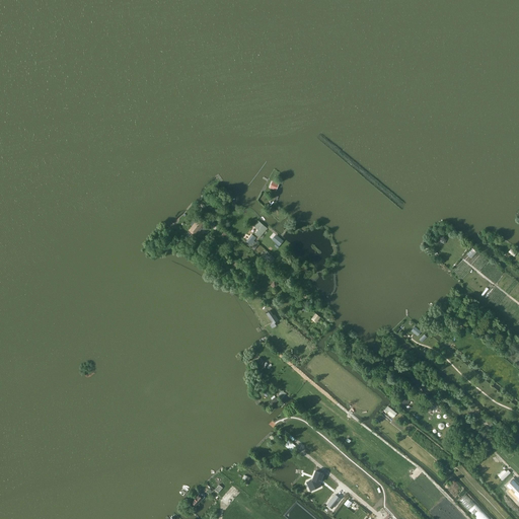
[(279,183),(273,180),(270,188),(276,191),(279,183)]
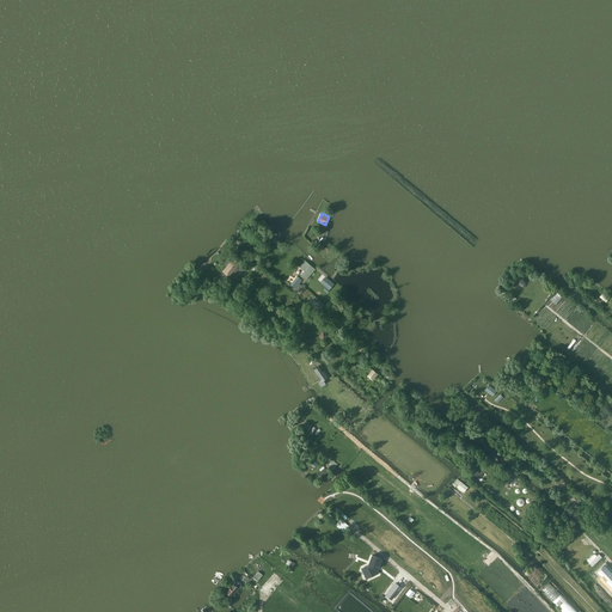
[(236,257),(224,271),(232,277),(238,269),(242,273),(246,265),(236,257)]
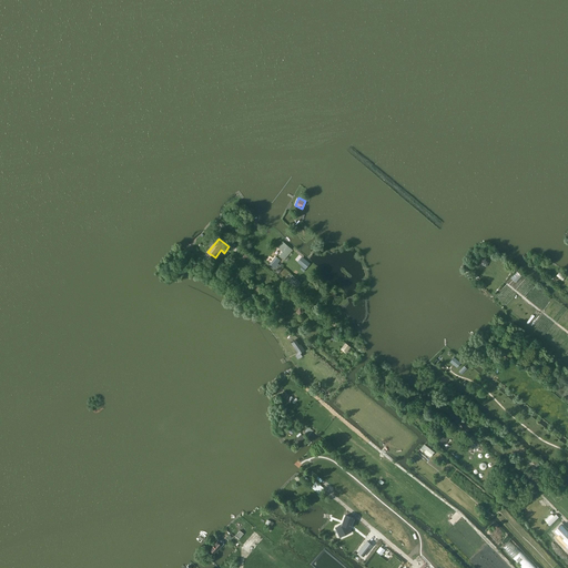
[(283,251),(280,255),(285,260),(293,249),(283,241),(279,246),(283,251)]
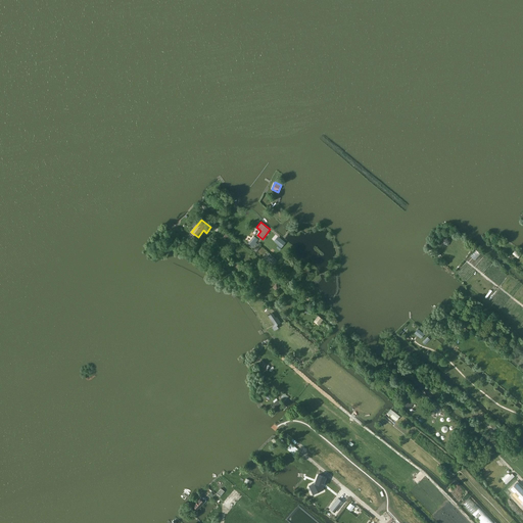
[(274,240),(279,244),(277,247),(280,249),(286,242),(279,235),(274,240)]
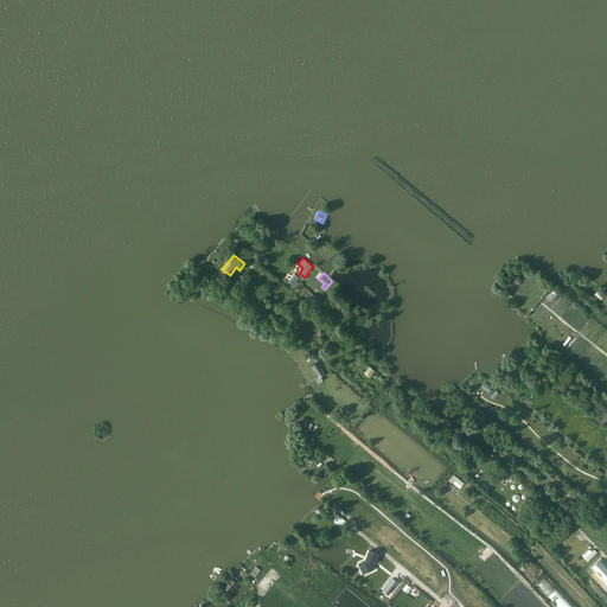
[(300,278),(294,274),(288,282),(295,288),(294,289),(298,292),(304,285),(299,282),(296,281),(300,278)]
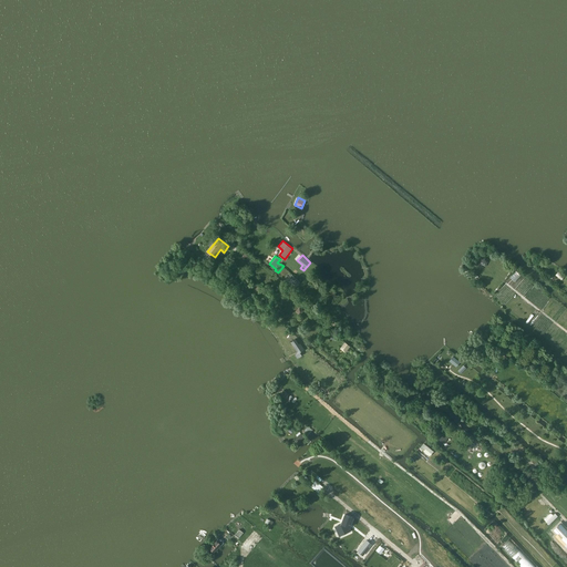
[(296,288),(301,281),(292,272),(286,279),(296,288)]
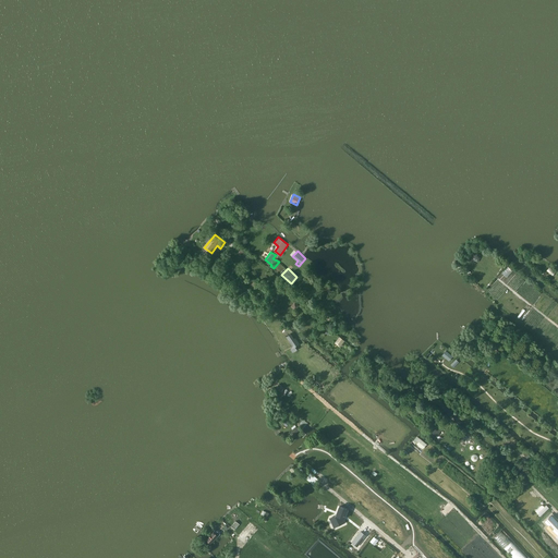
[(282,326),(278,330),(291,341),(294,336),(282,326)]
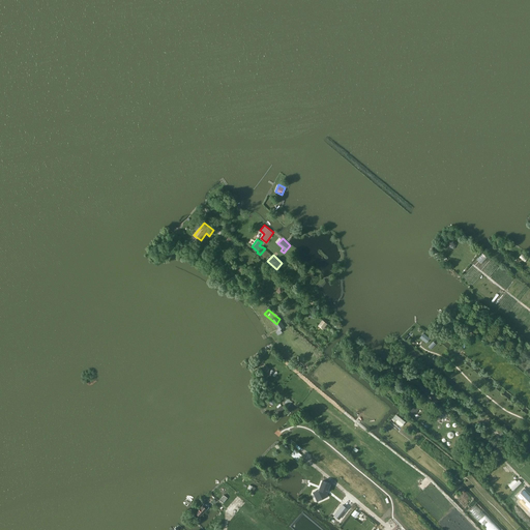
[(323,329),(328,324),(323,320),(318,325),(323,329)]
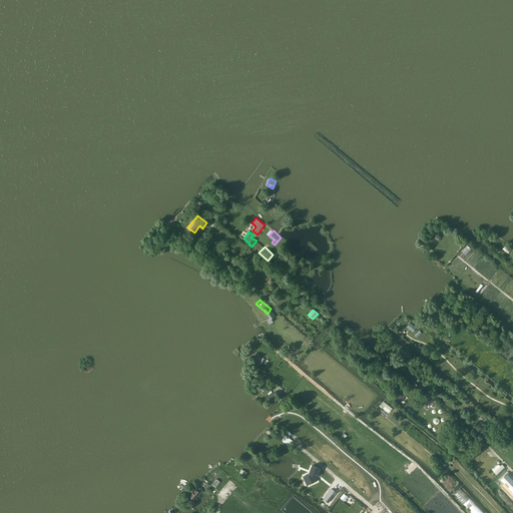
[(413,332),(417,327),(410,322),(407,326),(413,332)]
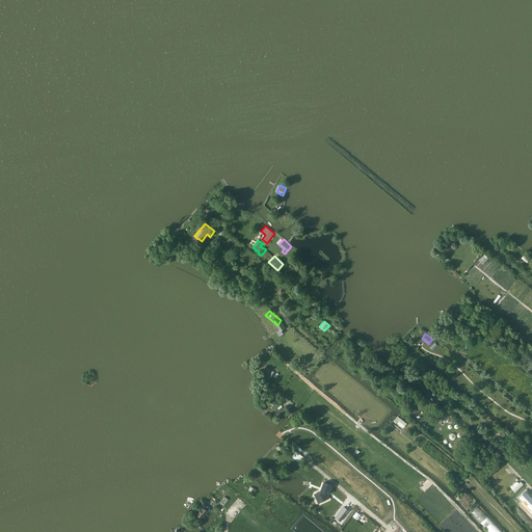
[(415,403),(408,409),(416,417),(422,410),(415,403)]
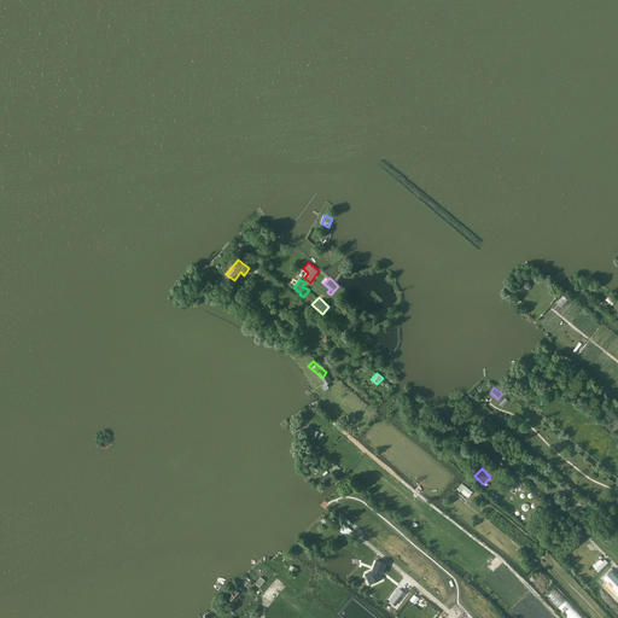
[(325,483),(332,476),(327,471),(320,478),(325,483)]
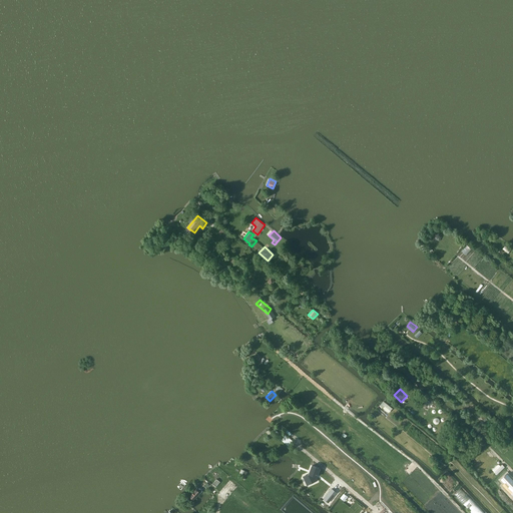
[(425,398),(423,405),(437,409),(438,404),(433,403),(434,400),(425,398)]
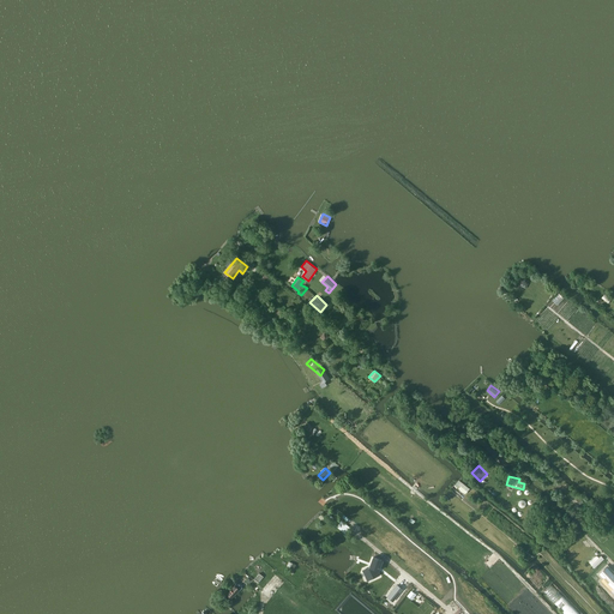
[(465,494),(470,488),(458,480),(455,485),(465,494)]
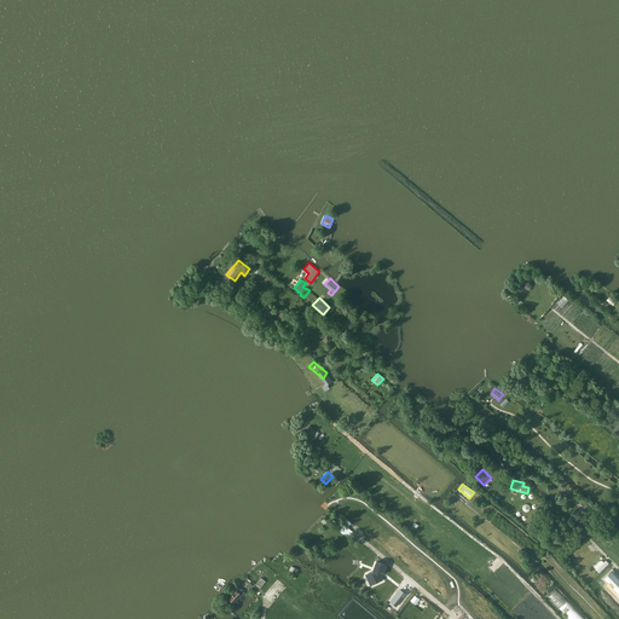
[(577,548),(582,551),(590,544),(586,539),(577,548)]
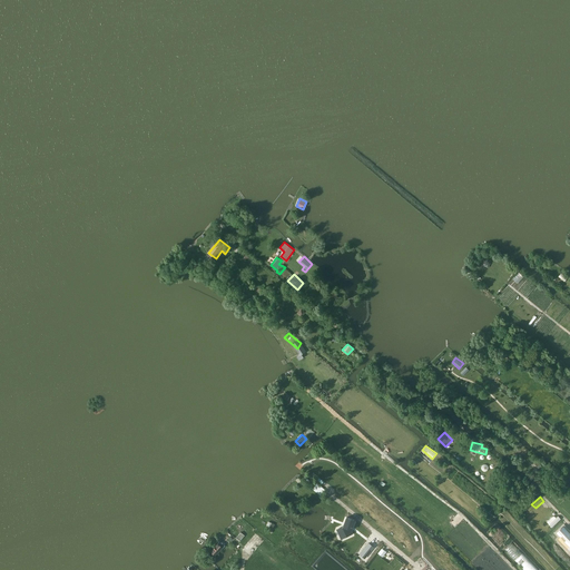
[(561,519),(558,516),(549,524),(552,528),(561,519)]
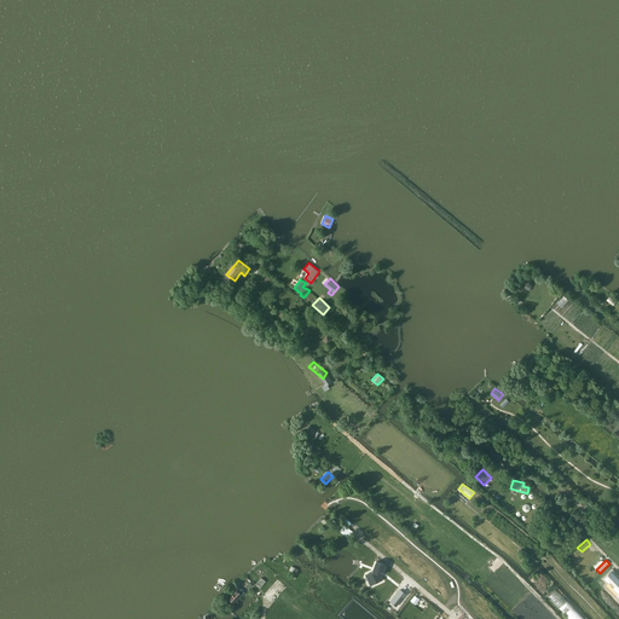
[(372,572),(366,574),(369,580),(371,580),(372,584),(382,579),(381,576),(382,576),(385,566),(381,565),(382,563),(376,561),(372,572)]
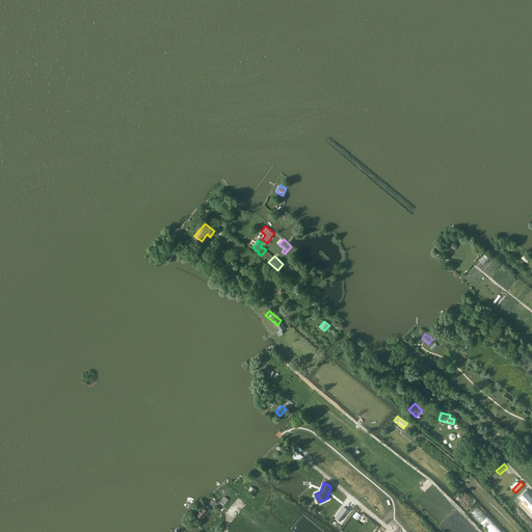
[(531,497),(528,494),(523,499),(531,507),(529,509),(531,511),(531,497)]
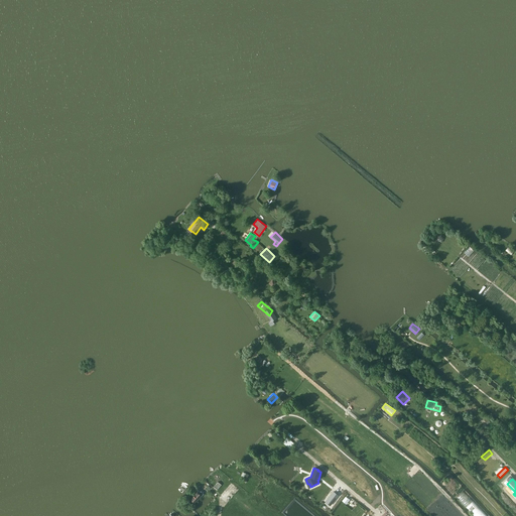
[(195,495),(186,503),(190,507),(199,498),(195,495)]
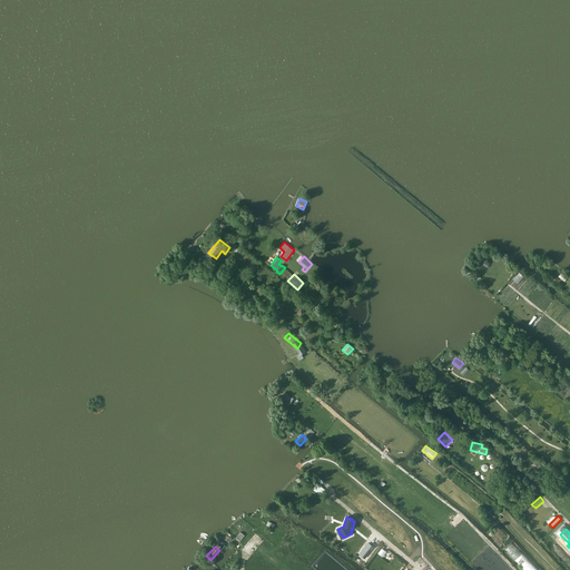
[(365,547),(357,557),(362,560),(370,551),(365,547)]
